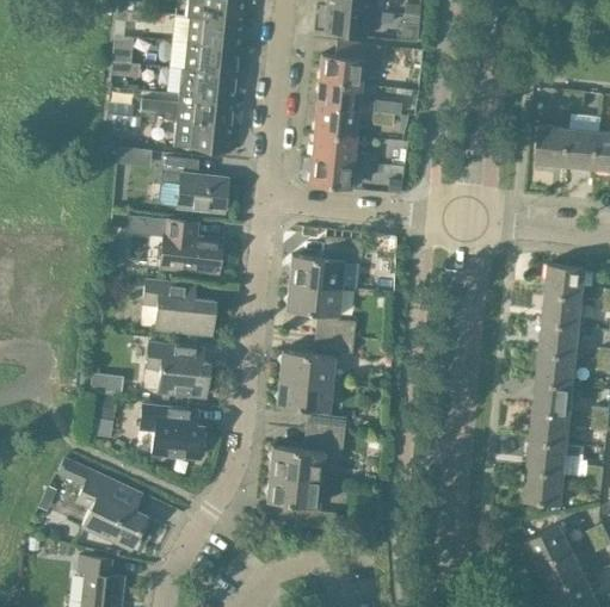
[(189,20),(244,25),(246,0),(189,0),(186,19),(189,20)]
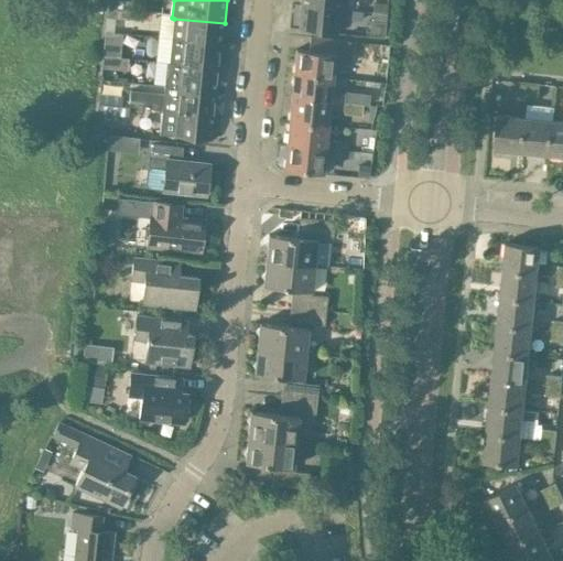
[(302,0),(302,8),(340,12),(342,0),(302,0)]
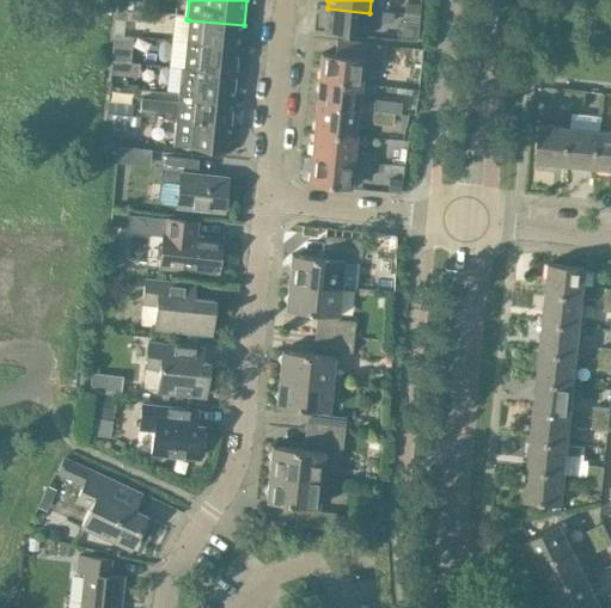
[(117,22),(141,24),(144,5),(118,2),(117,22)]
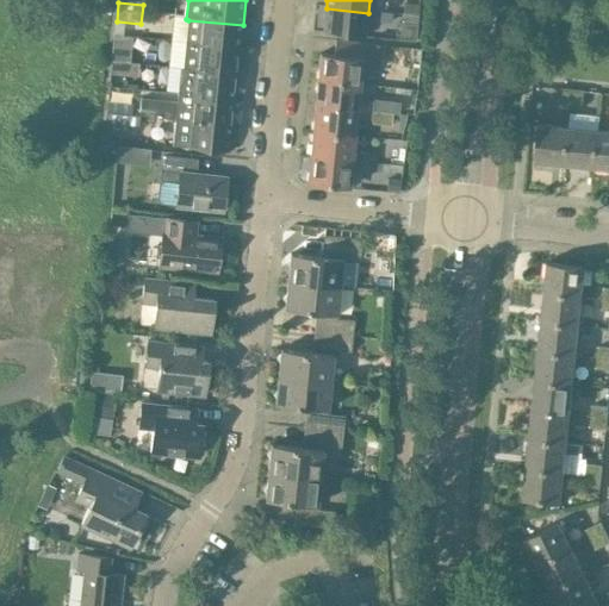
[(323,35),(366,39),(368,13),(327,8),(323,35)]
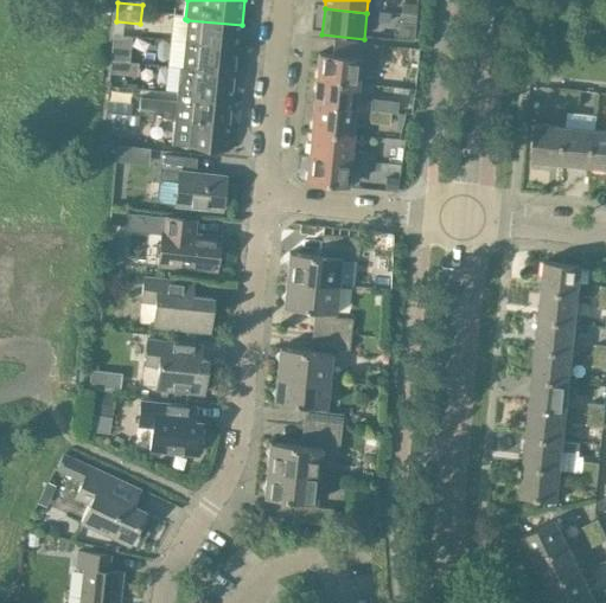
[(185,45),(240,51),(242,25),(187,20),(185,45)]
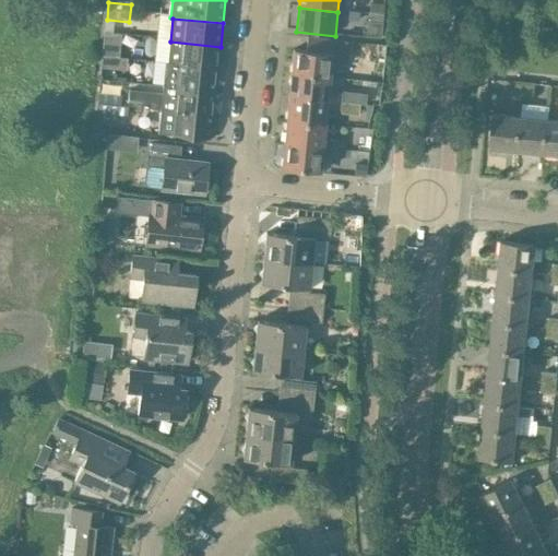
[(294,51),(292,77),(330,80),(332,64),(346,67),(348,44),(308,40),(307,52),(294,51)]
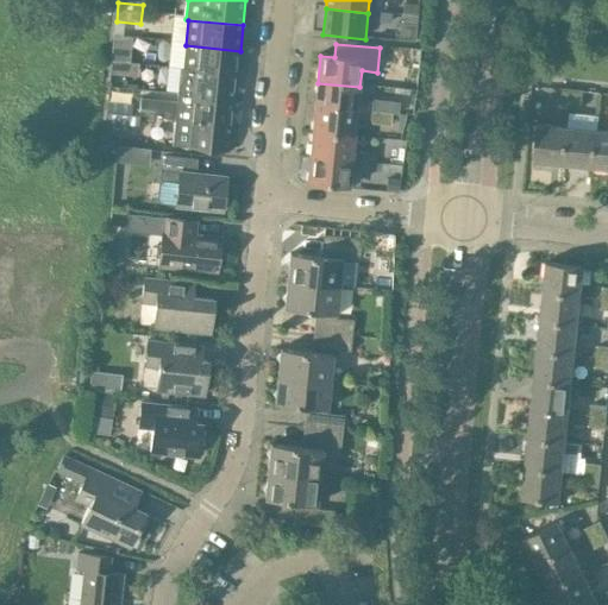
[(188,71),(238,76),(240,51),(186,45),(183,71),(188,71)]
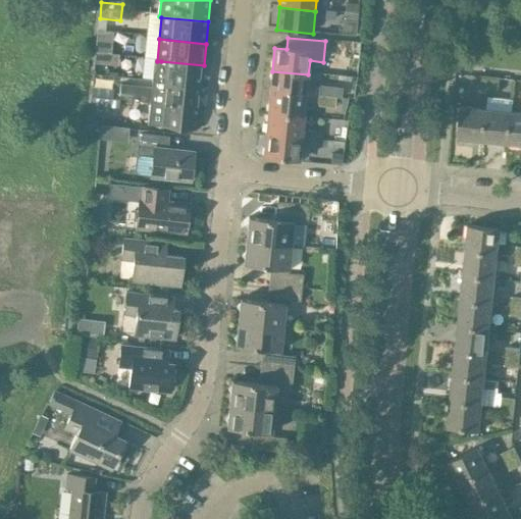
[(95,62),(116,64),(117,48),(97,46),(95,62)]
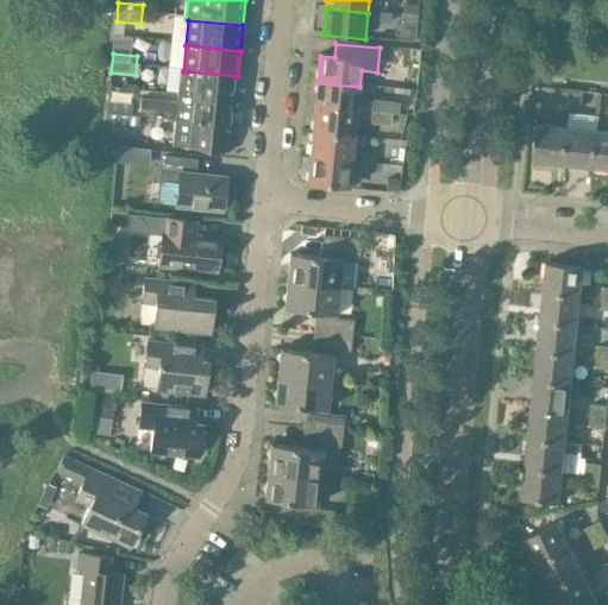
[(179,96),(236,102),(238,76),(188,71),(187,77),(179,88),(179,96)]
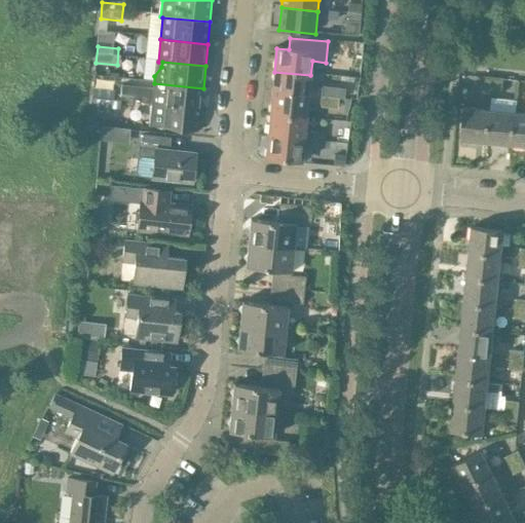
[(274,72),(272,94),(308,98),(322,99),(323,90),(309,88),(310,75),(274,72)]
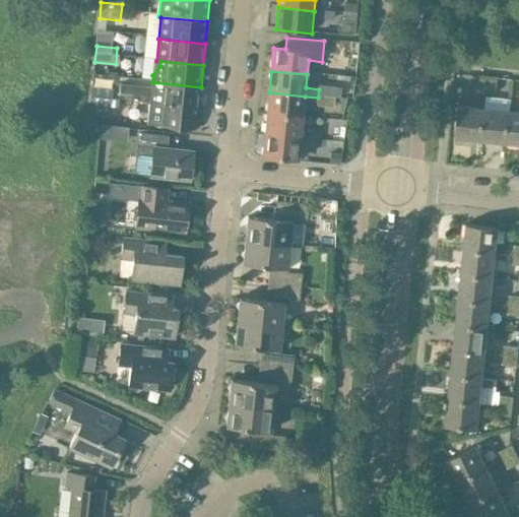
[(477,91),(488,92),(489,79),(479,78),(477,91)]
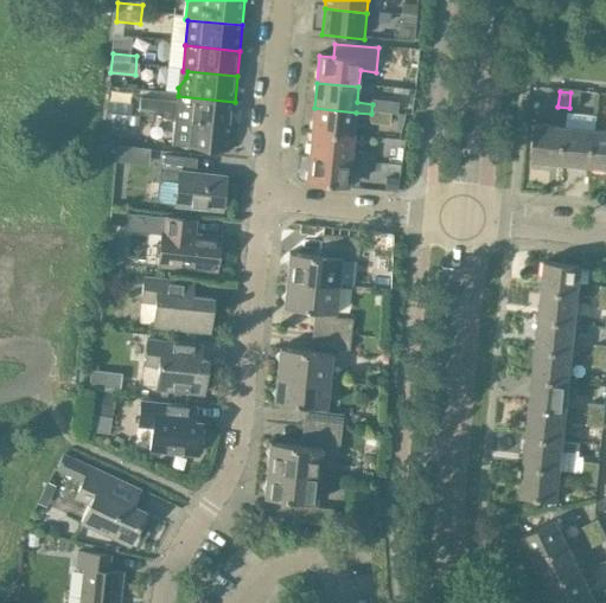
[(569,108),(580,109),(582,94),(571,92),(569,108)]
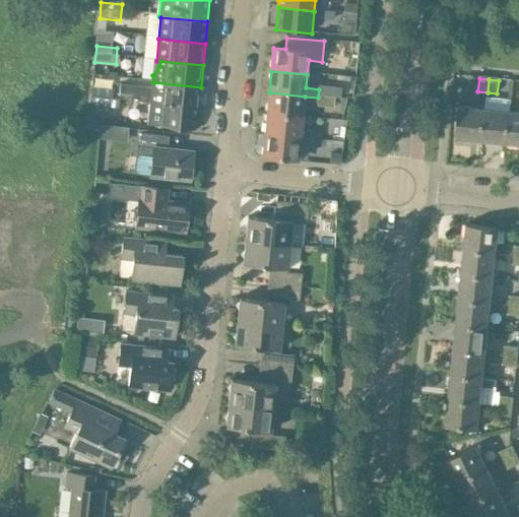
[(119,101),(198,109),(201,87),(152,82),(151,88),(121,85),(119,101)]
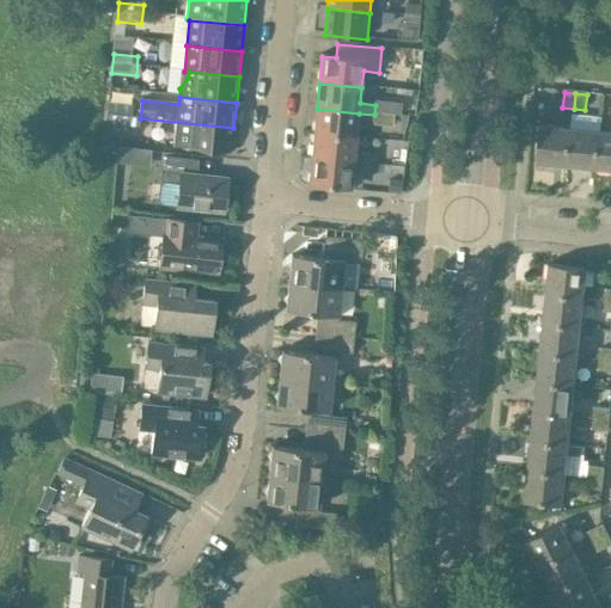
[(107,124),(130,127),(133,108),(109,105),(107,124)]
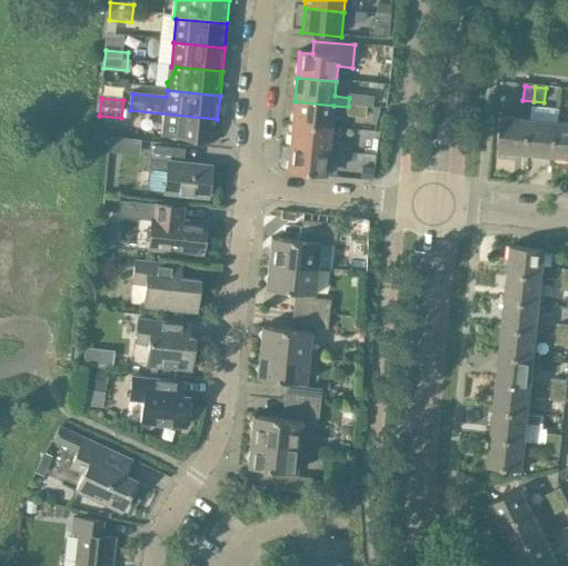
[(295,101),(292,125),(331,129),(332,113),(347,116),(348,107),(334,106),(295,101)]
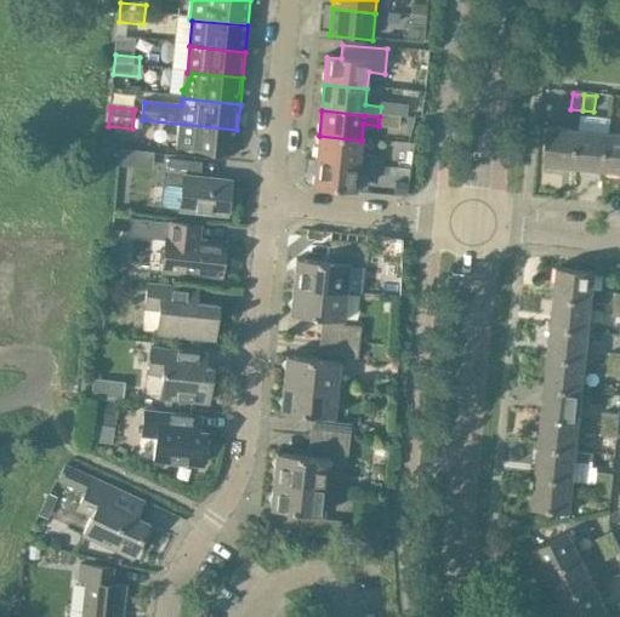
[(176,150),(234,156),(237,130),(180,124),(176,150)]
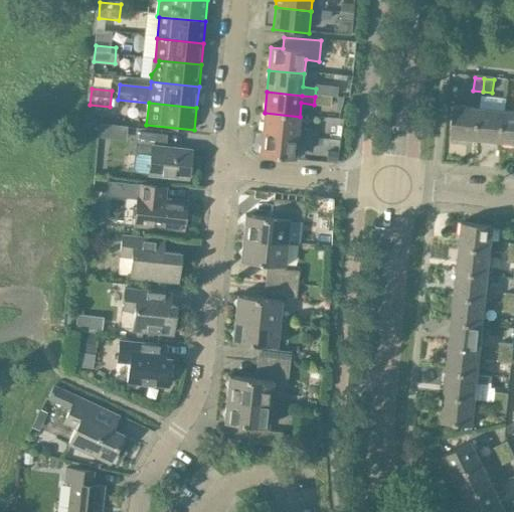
[(452,139),(478,141),(481,110),(455,108),(452,139)]
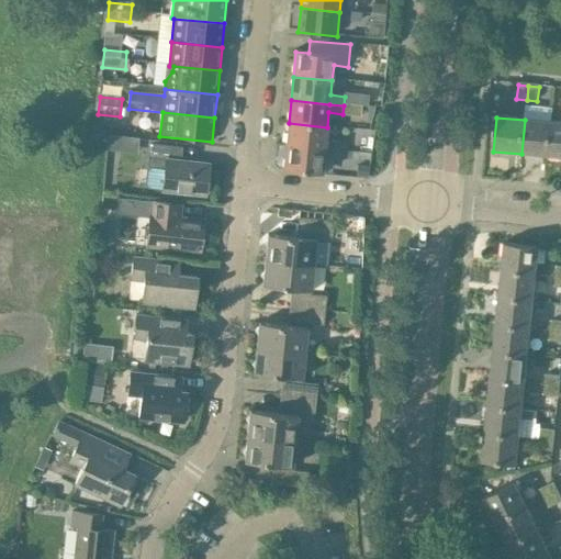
[(522,154),(548,157),(552,123),(525,120),(522,154)]
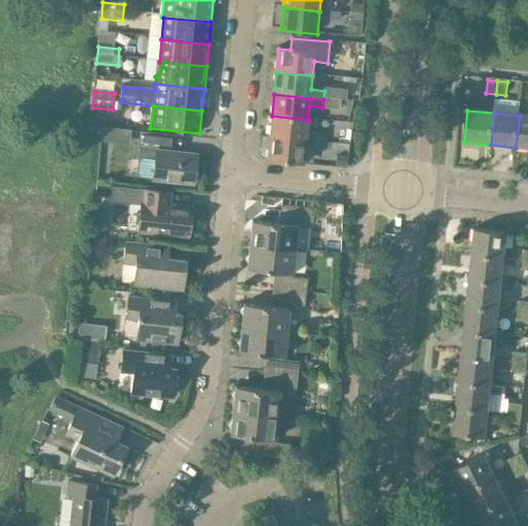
[(272,116),(270,138),(306,142),(319,144),(320,135),(306,133),(308,120),(272,116)]
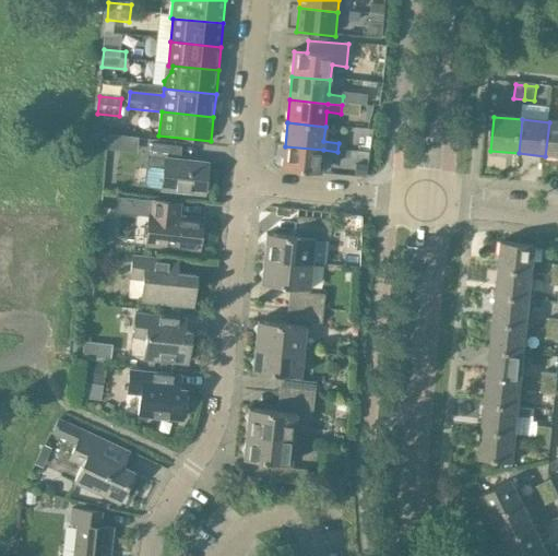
[(545,156),(557,157),(557,122),(549,122),(545,156)]
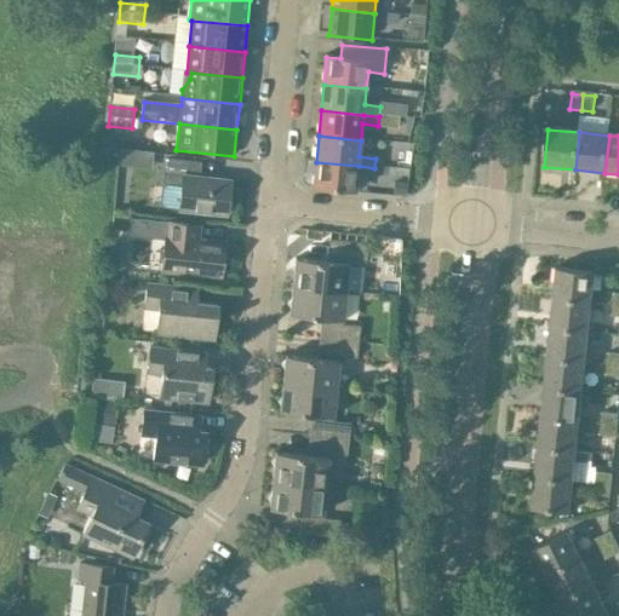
[(120,150),(118,165),(153,168),(155,153),(120,150)]
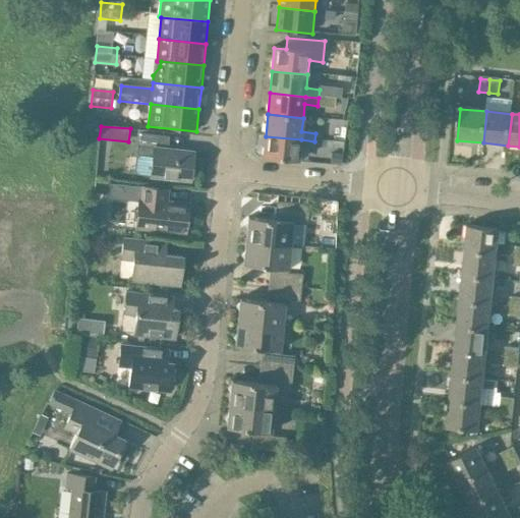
[(150,178),(191,182),(194,154),(167,152),(168,139),(142,136),(140,158),(137,161),(136,173),(138,177),(150,178)]
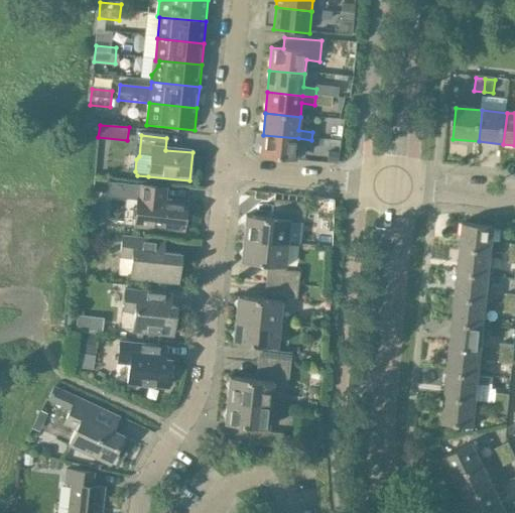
[(260,157),(295,160),(297,146),(310,148),(311,140),(298,138),(263,135),(260,157)]
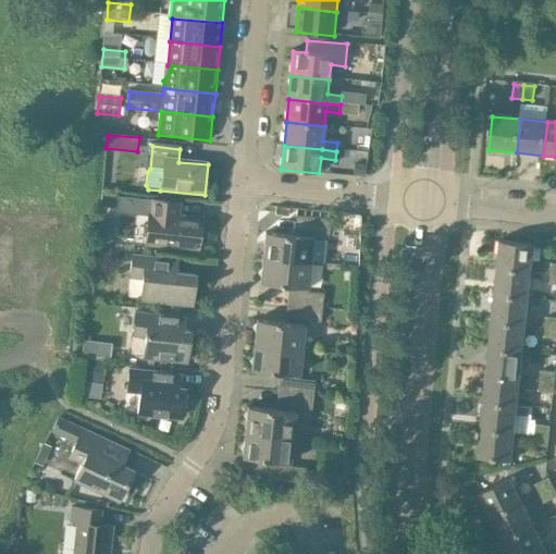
[(146,246),(199,250),(201,221),(169,218),(170,204),(150,202),(119,199),(118,212),(149,216),(148,230),(146,246)]
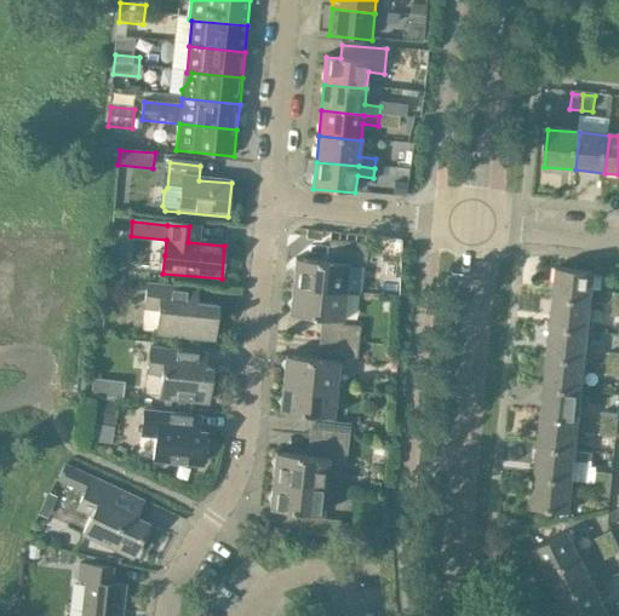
[(127,243),(110,242),(108,274),(125,275),(127,243)]
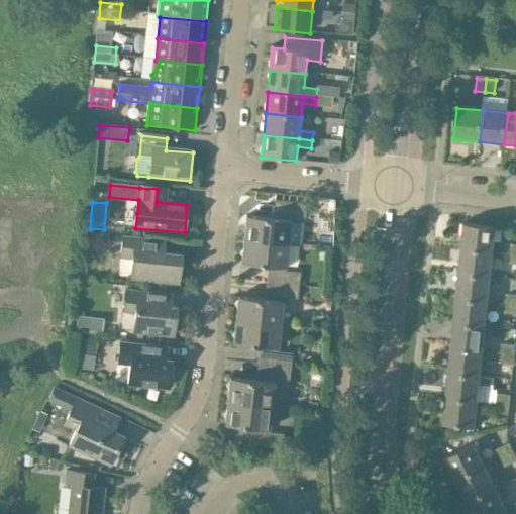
[(244,240),(289,244),(291,218),(306,219),(308,205),(275,202),(274,216),(247,214),(244,240)]
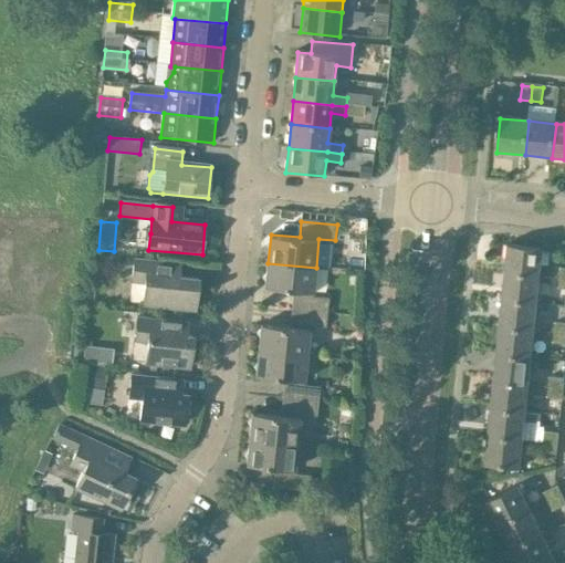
[(506,274),(541,278),(543,250),(509,247),(506,274)]
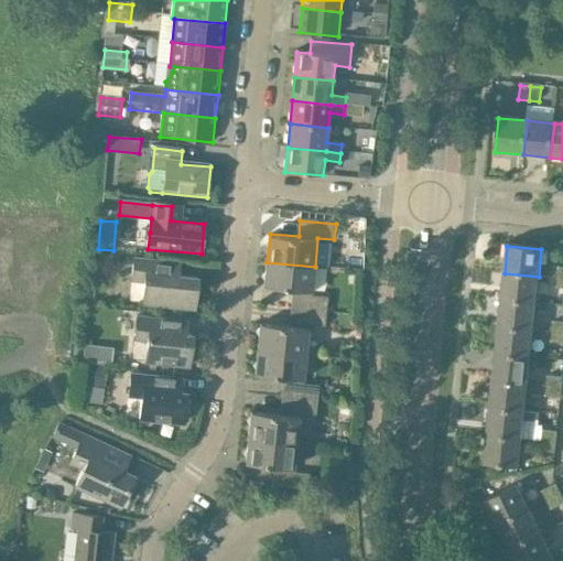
[(142,305),(195,311),(198,280),(179,278),(180,266),(148,261),(134,260),(132,282),(144,283),(142,305)]
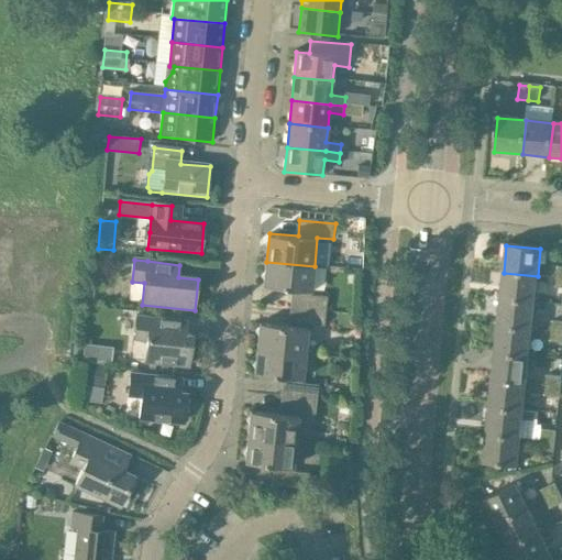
[(290,309),(326,313),(328,295),(311,294),(315,266),(266,262),(264,289),(293,292),(290,309)]
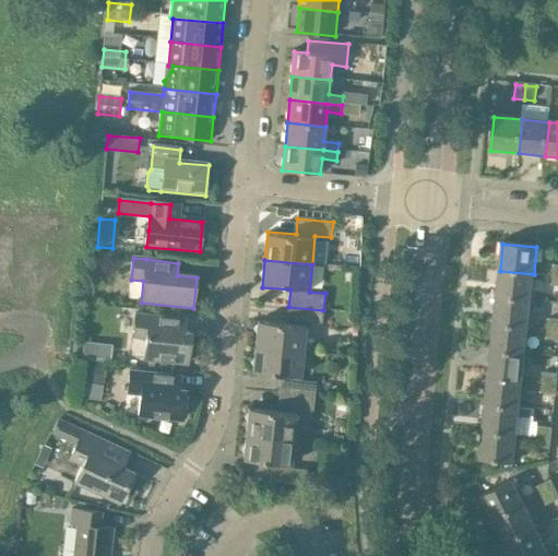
[(497,298),(531,302),(534,274),(500,271),(497,298)]
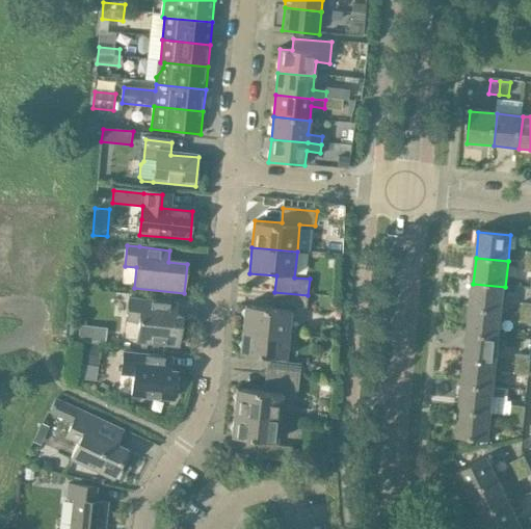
[(470,309),(502,312),(505,287),(473,284),(470,309)]
